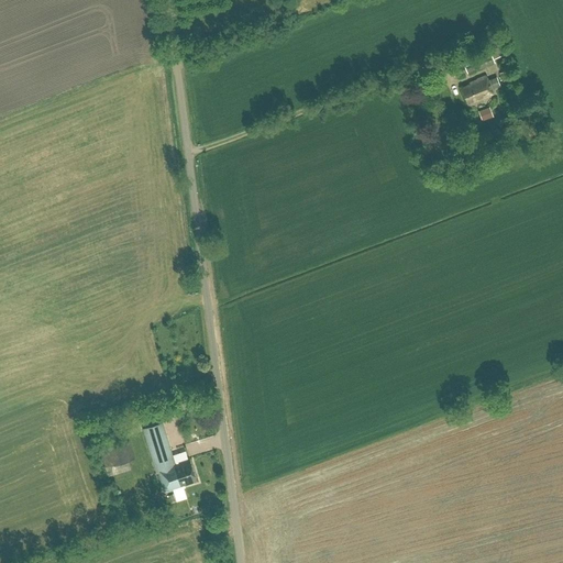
[(495,47),(494,44),(487,47),(487,45),(460,55),(461,57),(448,63),(453,76),(466,72),(466,73),(494,63),(492,58),(501,55),(498,46),(495,47)]
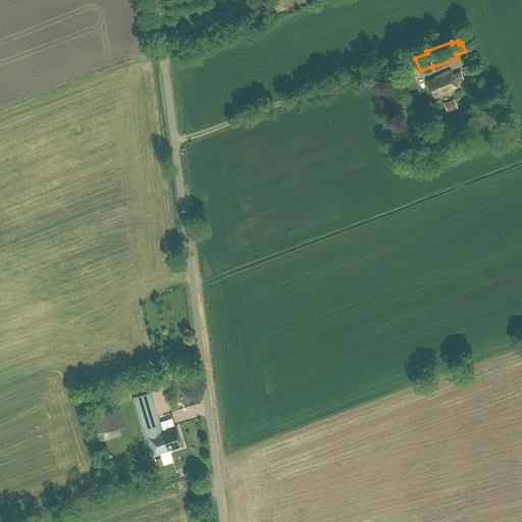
[(457,86),(451,69),(441,73),(442,73),(434,76),(435,79),(427,82),(433,96),(457,86)]
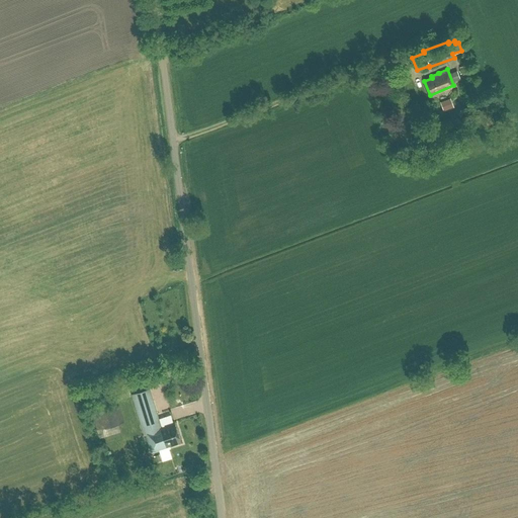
[(453,99),(442,101),(444,110),(455,108),(453,99)]
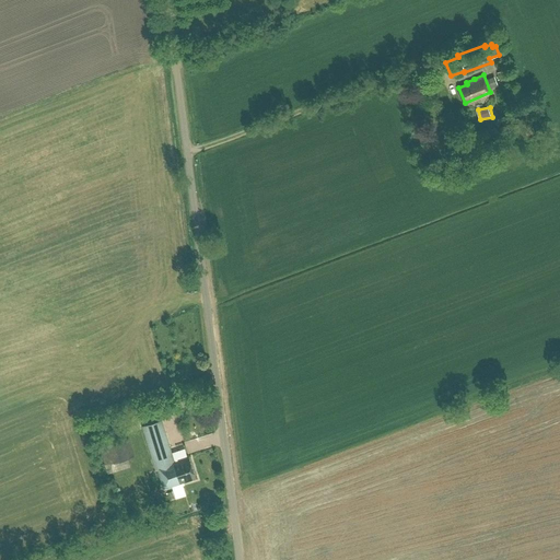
[(173,461),(160,420),(141,427),(155,470),(156,469),(163,490),(172,487),(172,486),(195,478),(188,455),(173,461)]
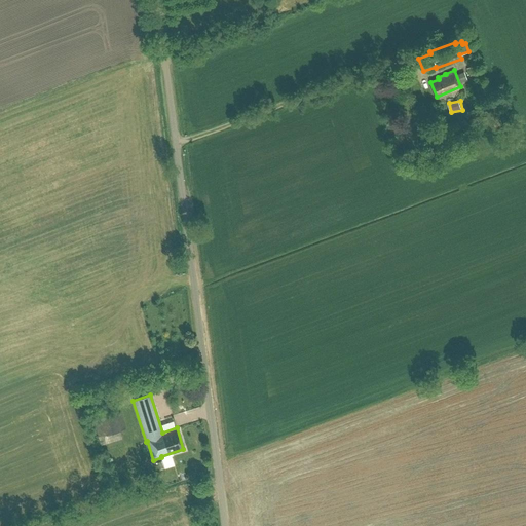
[(125,427),(120,412),(94,420),(101,445),(120,439),(118,429),(125,427)]
